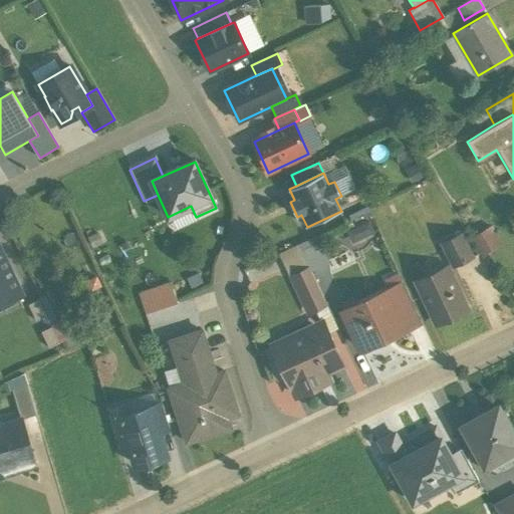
[(345,229),(352,247),(378,237),(371,219),(345,229)]
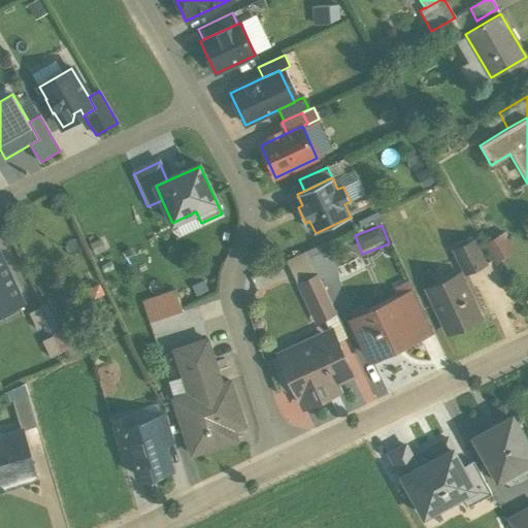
[(502,236),(487,245),(498,265),(514,256),(502,236)]
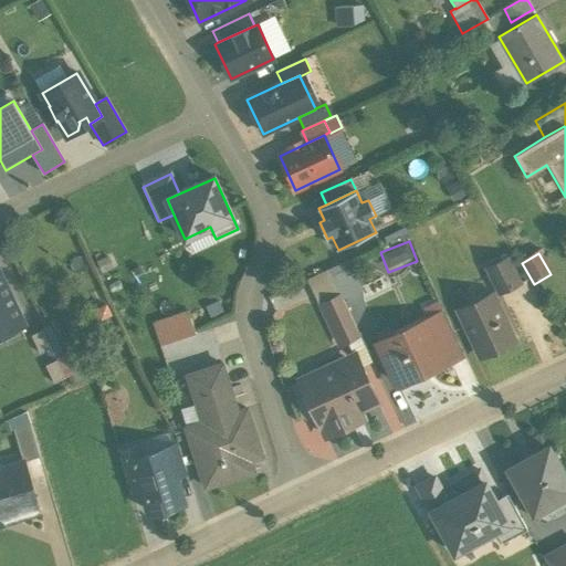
[(507,258),(488,268),(500,292),(520,283),(507,258)]
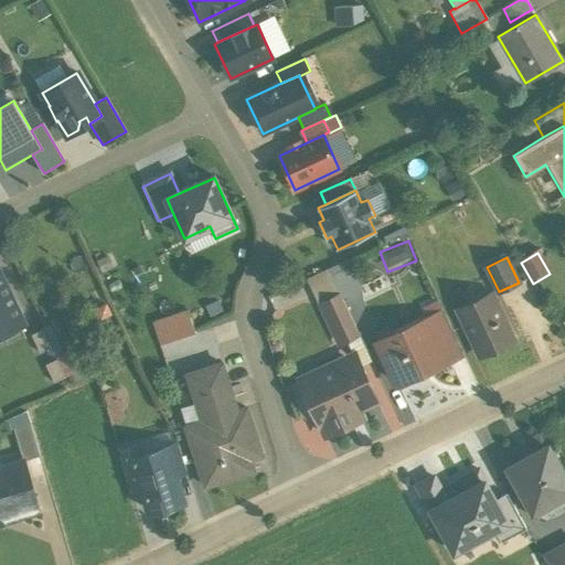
[(348,258),(328,267),(341,296),(361,287),(348,258)]
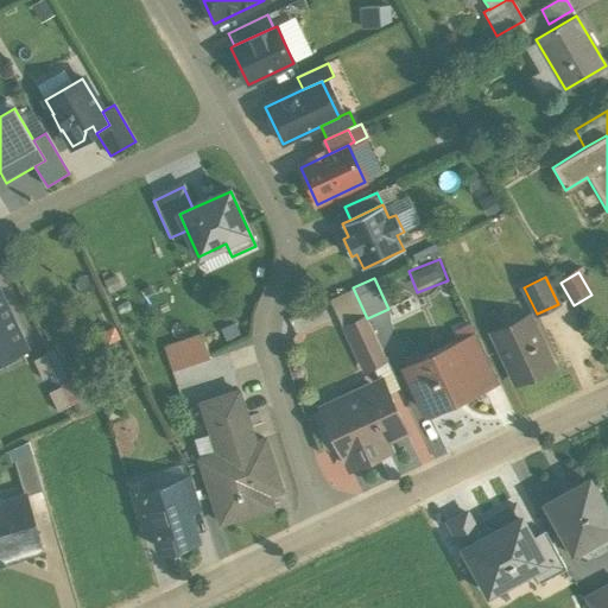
[(0,358),(26,347),(0,291),(0,358)]
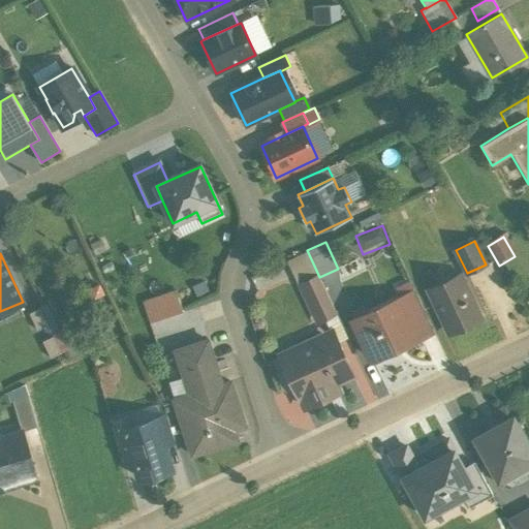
[(460,276),(428,291),(447,332),(479,316),(460,276)]
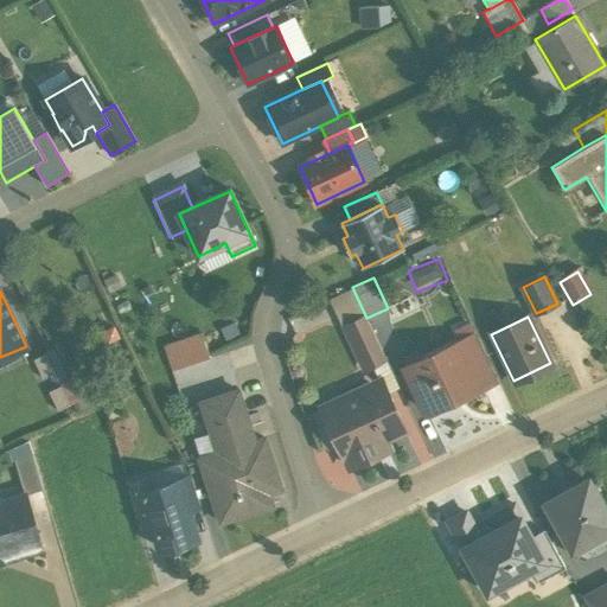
[(366,319),(345,328),(364,368),(384,357),(366,319)]
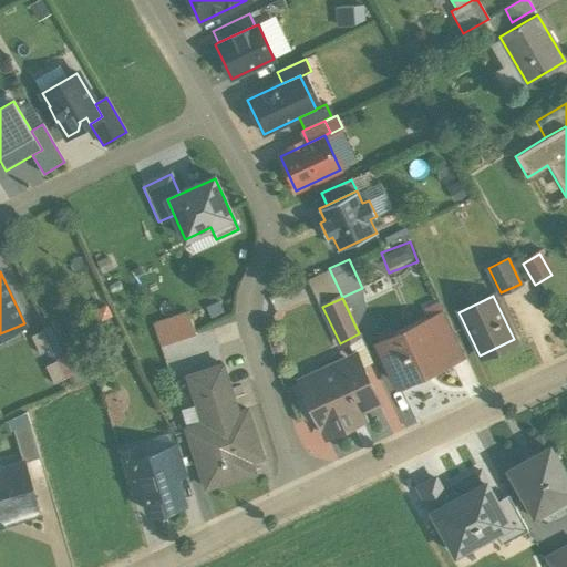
[(188,312),(153,325),(161,348),(196,336),(188,312)]
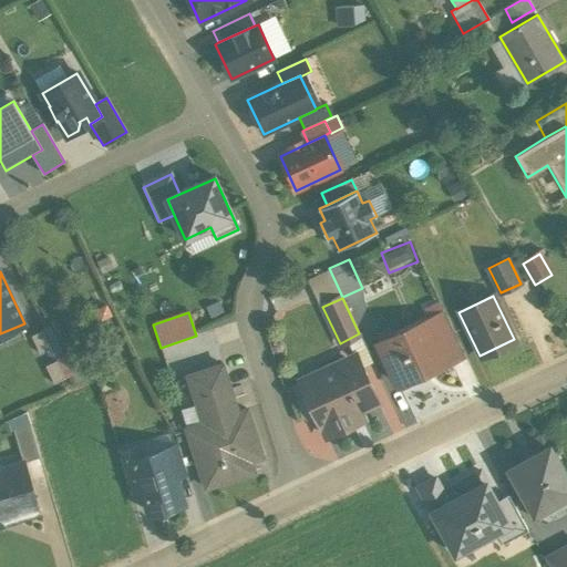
[(445,315),(379,347),(397,385),(419,374),(418,372),(445,359),(446,361),(464,353),(445,315)]
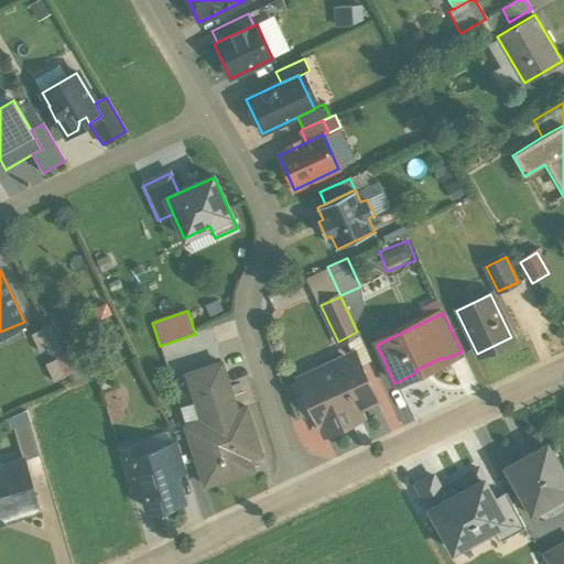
[(221,364),(187,375),(196,403),(202,401),(207,420),(238,411),(234,397),(234,396),(231,397),(229,388),(230,387),(229,387),(221,364)]
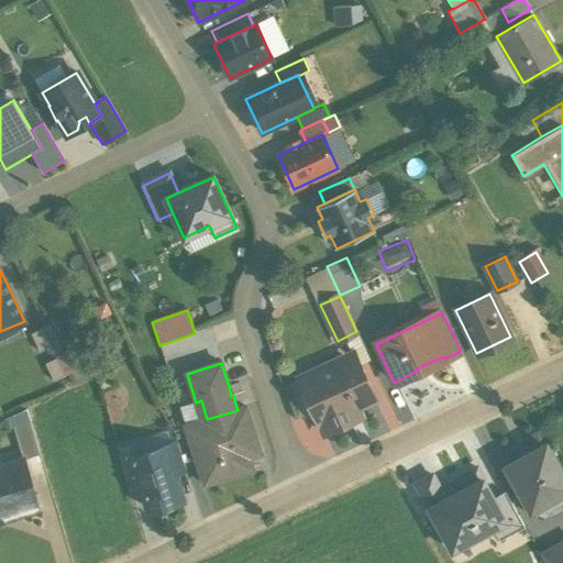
[(338,365),(321,373),(319,370),(299,378),(324,433),(349,422),(345,415),(374,400),(357,364),(340,372),(338,365)]
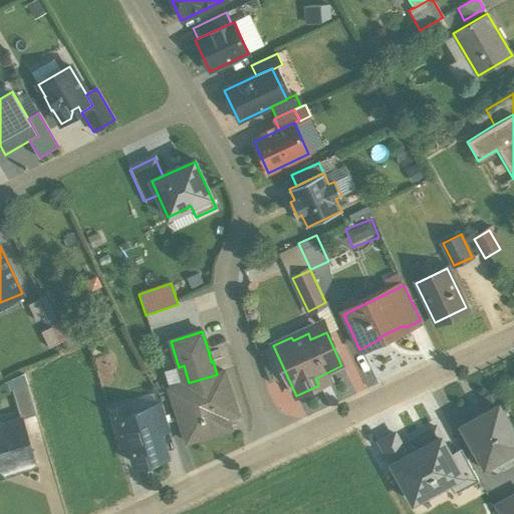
[(189,382),(169,390),(186,443),(215,434),(212,423),(238,415),(224,371),(217,374),(189,382)]
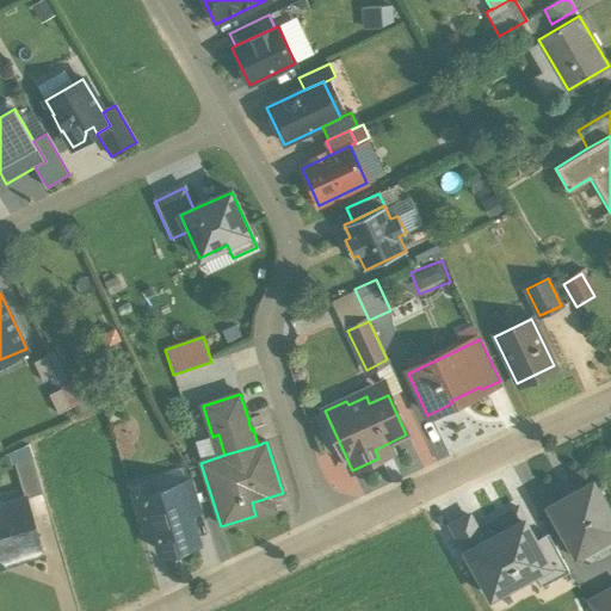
[(32,455),(13,461),(22,488),(41,482),(32,455)]
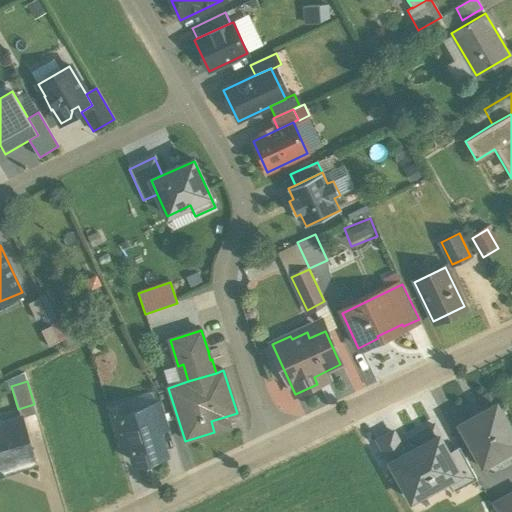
[(125,404),(107,409),(117,443),(129,440),(121,415),(128,413),(125,404)]
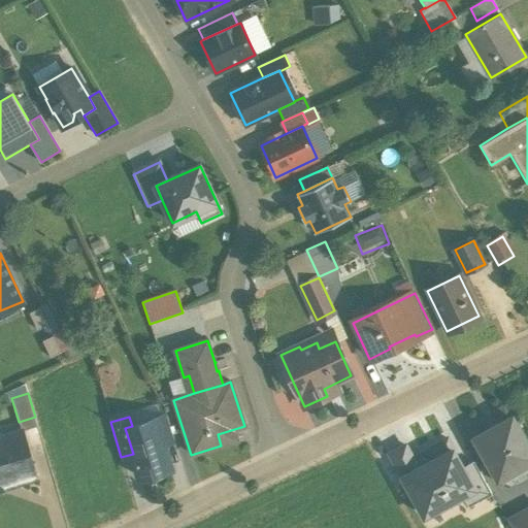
[(174,440),(166,417),(156,420),(163,443),(174,440)]
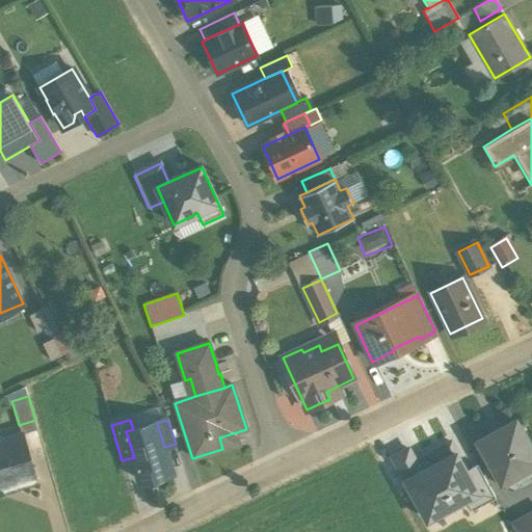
[(531,450),(515,421),(478,442),(502,483),(531,466),(531,450)]
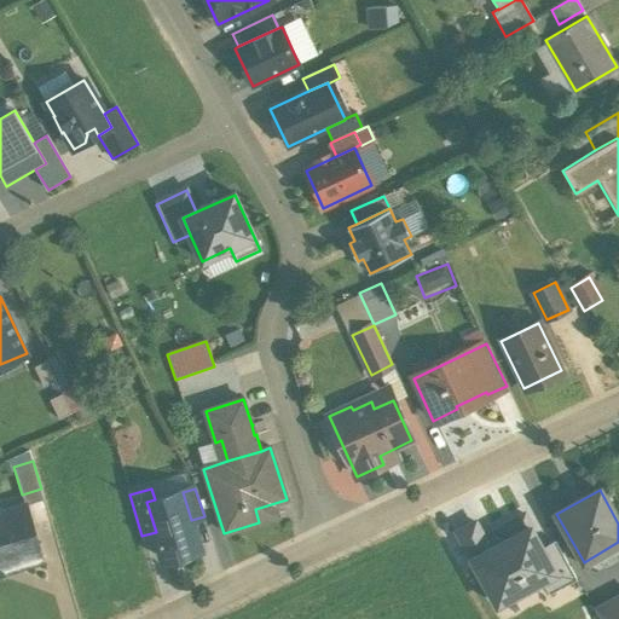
[(155,499),(146,502),(156,532),(165,561),(200,550),(191,520),(183,492),(155,499)]
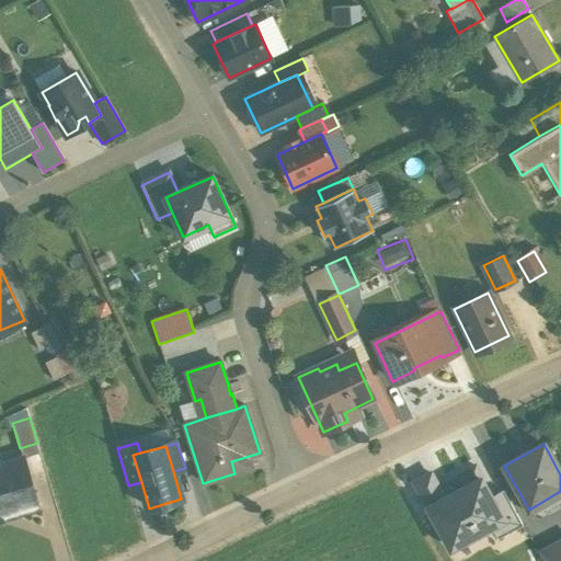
[(23,453),(0,460),(0,518),(4,517),(3,515),(39,504),(23,453)]
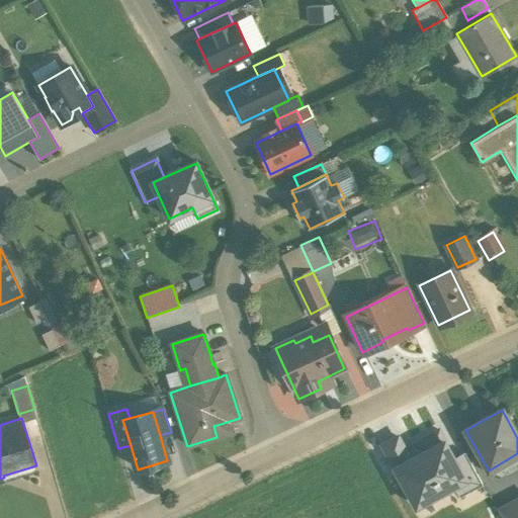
[(380,447),(395,472),(444,445),(436,431),(410,445),(412,450),(407,453),(399,437),(380,447)]
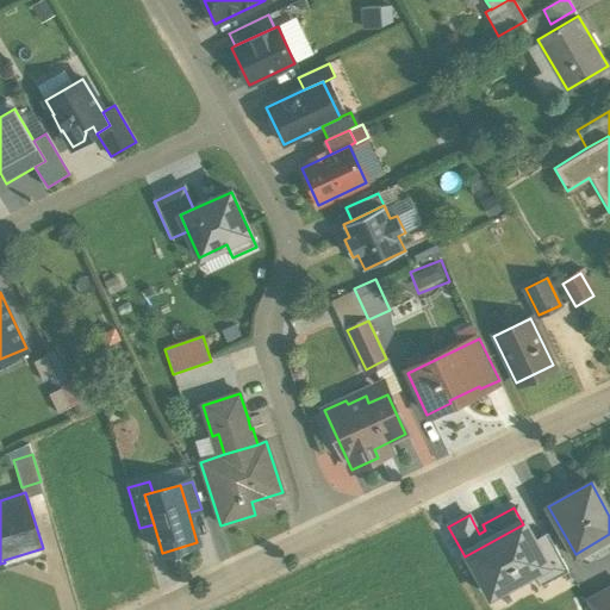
[(534,580),(549,572),(533,542),(523,524),(465,556),(491,603),(534,580)]
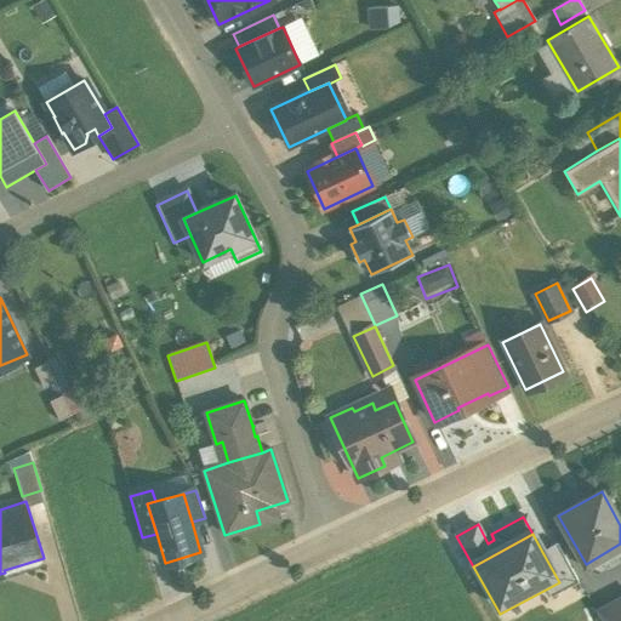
[(547,598),(579,581),(558,543),(542,552),(559,582),(543,591),(547,598)]
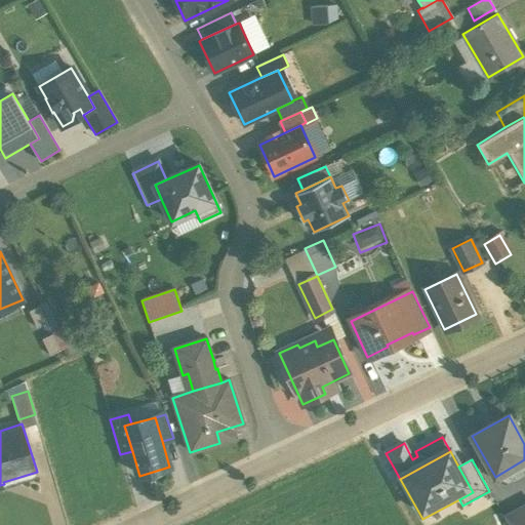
[(524,524),(524,507),(508,516),(513,524),(524,524)]
